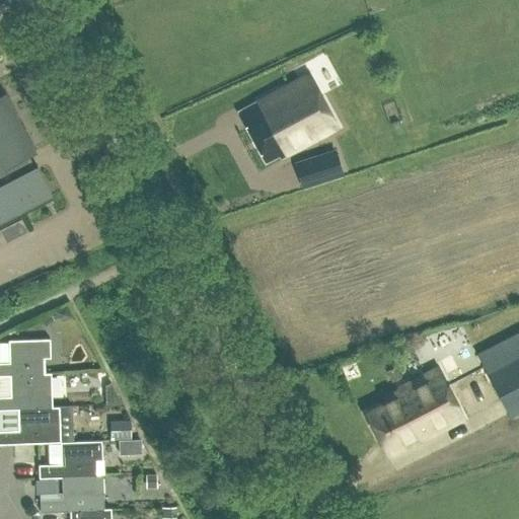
[(279,153),(280,156),(338,126),(308,72),(237,110),(265,160),(279,153)]
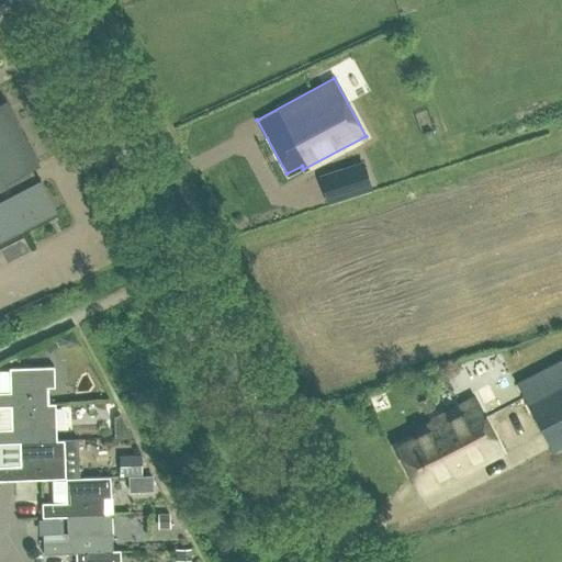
[(0,239),(56,211),(41,181),(32,184),(24,170),(36,165),(3,102),(0,103),(0,239)]
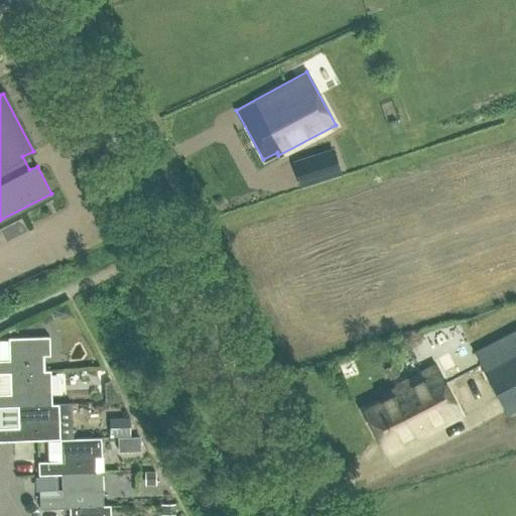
[(333,150),(316,155),(324,178),(340,172),(333,150)]
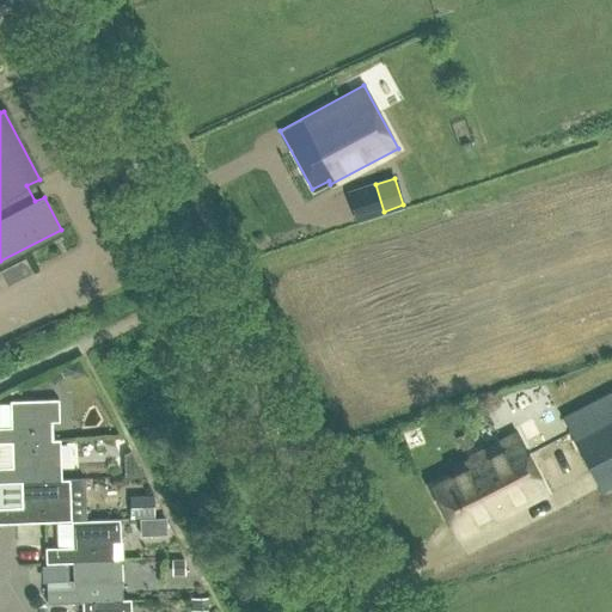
[(611,389),(562,416),(570,433),(611,411),(611,389)]
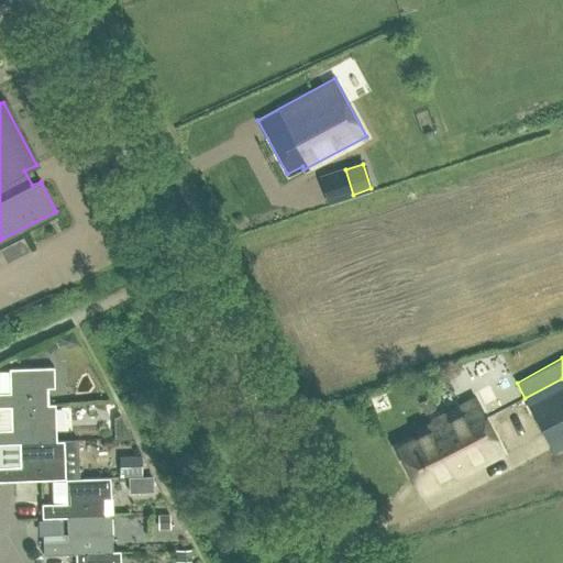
[(0,406),(10,407),(10,406),(47,405),(47,404),(46,387),(54,387),(53,366),(9,368),(10,392),(0,392),(0,406)]
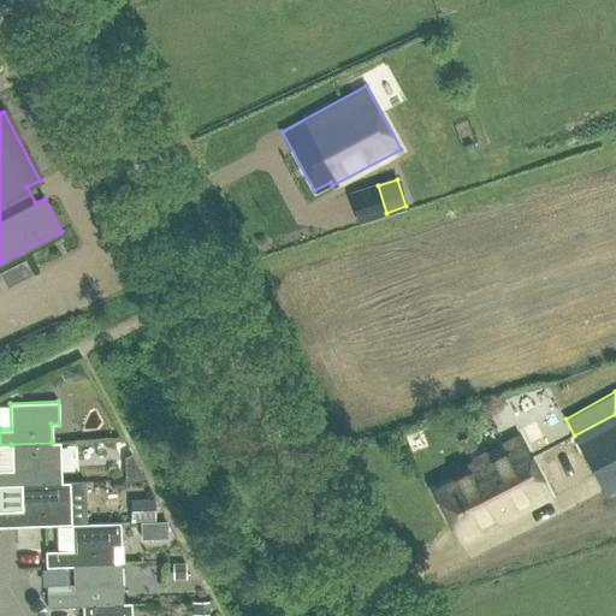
[(615,414),(574,436),(605,495),(615,489),(615,414)]
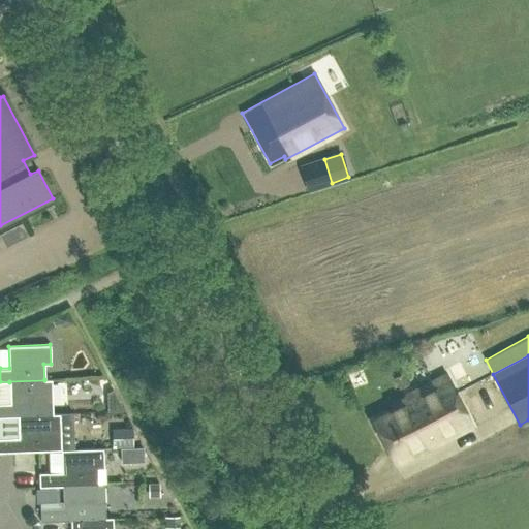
[(409,383),(404,372),(394,377),(399,387),(409,383)]
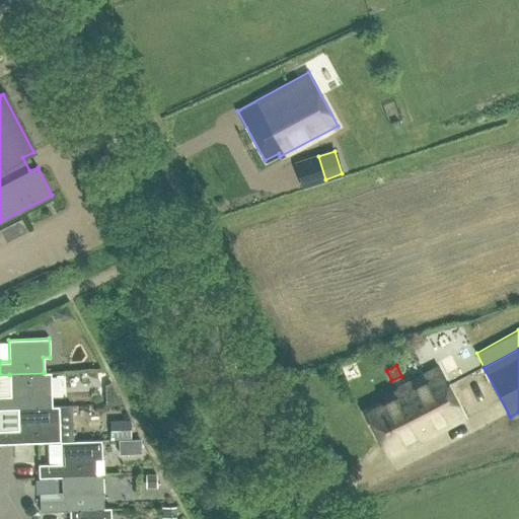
[(364,412),(387,456),(464,418),(437,366),(395,388),(396,390),(383,397),(385,401),(364,412)]
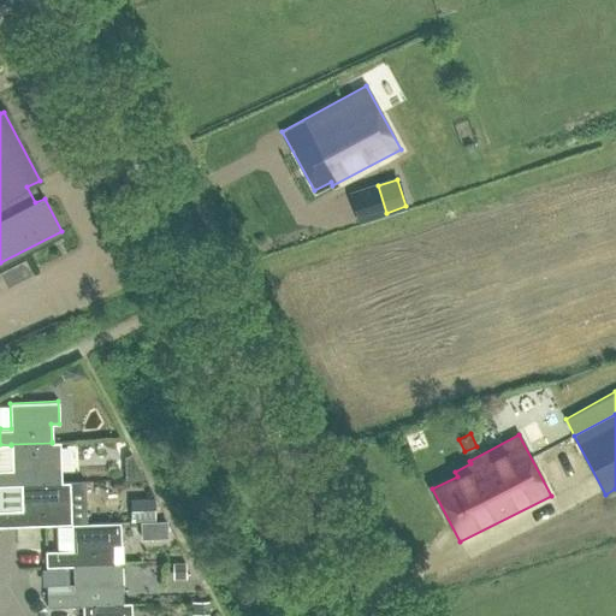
[(61,483),(61,481),(60,442),(52,442),(52,443),(11,444),(11,445),(12,469),(0,469),(0,485),(21,485),(21,484),(61,483)]
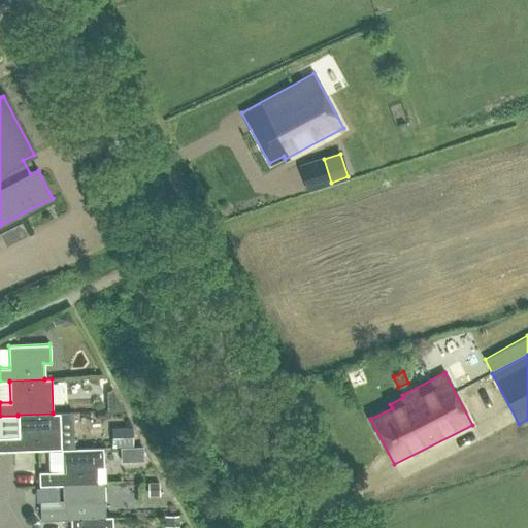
[(107,409),(125,409),(112,388),(106,391),(107,409)]
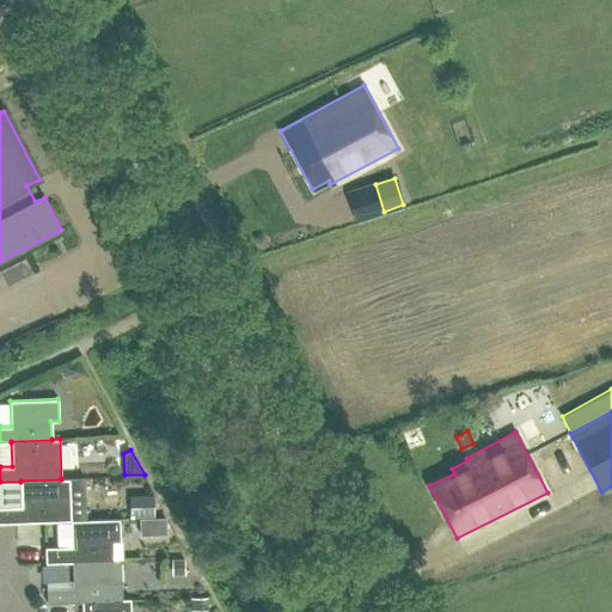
[(0,506),(0,522),(16,522),(71,520),(87,520),(85,478),(69,478),(61,478),(61,479),(20,481),(20,482),(22,506),(0,506)]
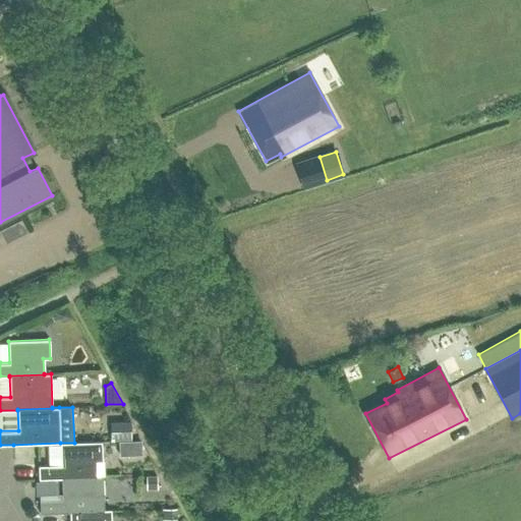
[(128,422),(112,423),(112,439),(128,438),(128,422)]
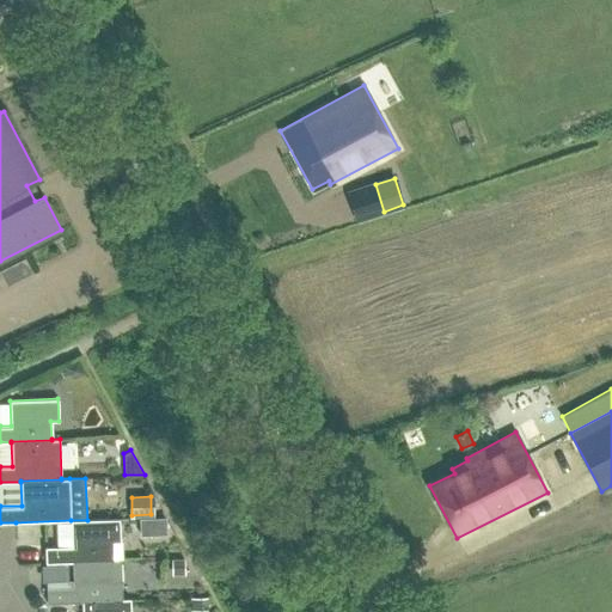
[(165,518),(140,519),(140,534),(166,533),(165,518)]
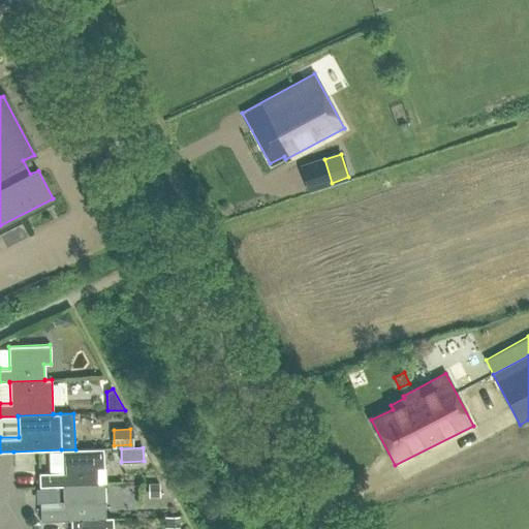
[(62,472),(38,472),(39,487),(62,486),(62,485),(97,484),(97,483),(96,468),(103,467),(103,448),(75,449),(61,449),(62,472)]
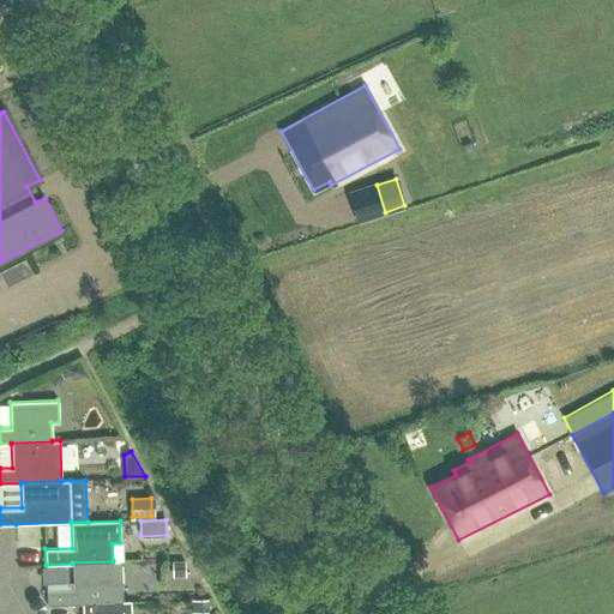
[(34,555),(34,541),(10,541),(10,557),(34,555)]
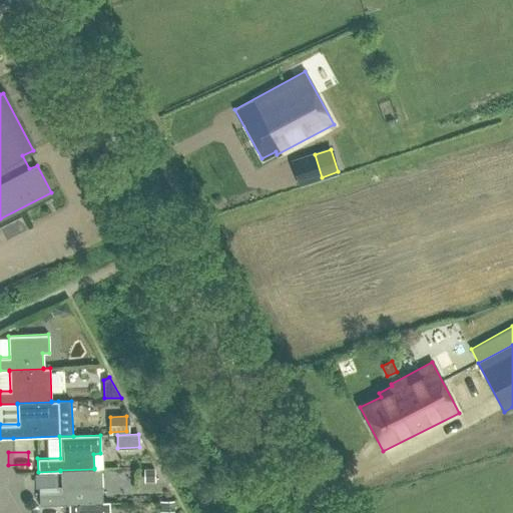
[(61,491),(39,492),(39,505),(42,505),(68,504),(102,502),(101,468),(94,468),(94,469),(60,470),(60,471),(61,491)]
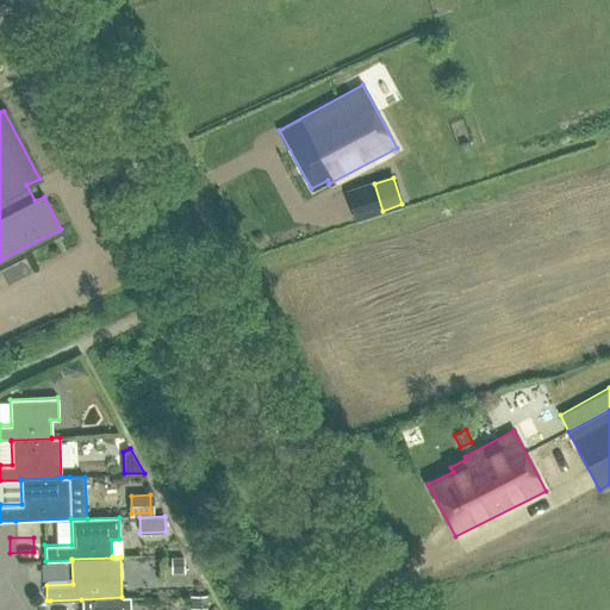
[(184,556),(173,556),(173,572),(184,572),(184,556)]
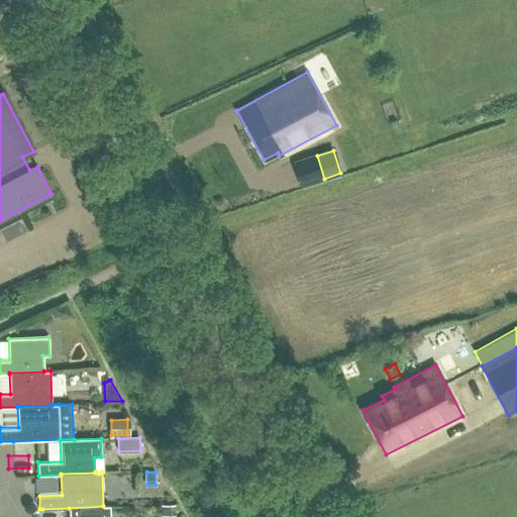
[(69,516),(110,516),(110,505),(103,506),(69,508),(69,516)]
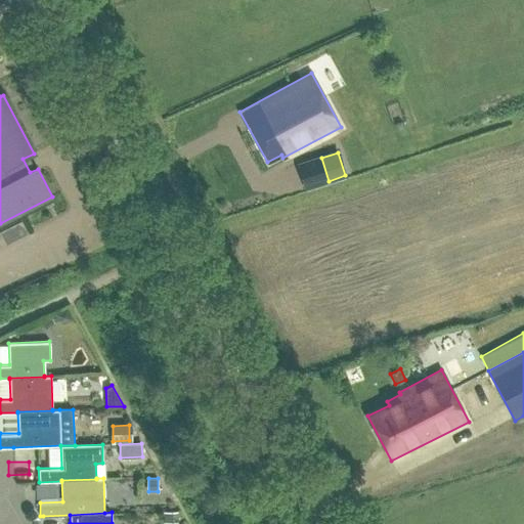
[(176,512),(166,512),(166,522),(176,522),(176,512)]
